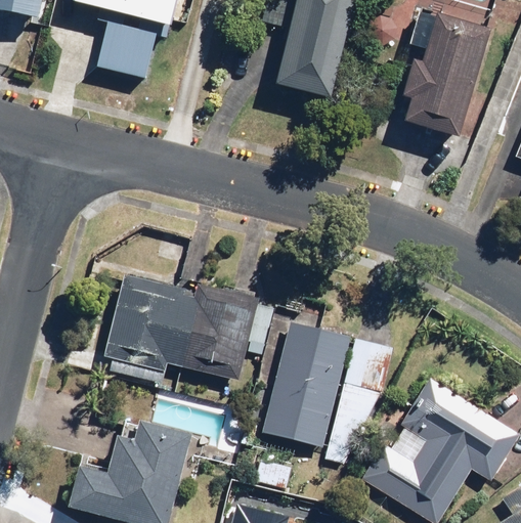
[(50,0),(0,0),(0,14),(48,20),(50,0)]
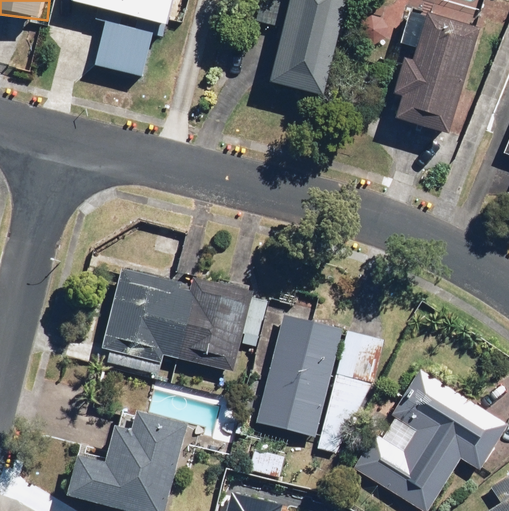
[(76,0),(76,1),(104,8),(89,69),(143,82),(158,21),(171,24),(176,0),(76,0)]
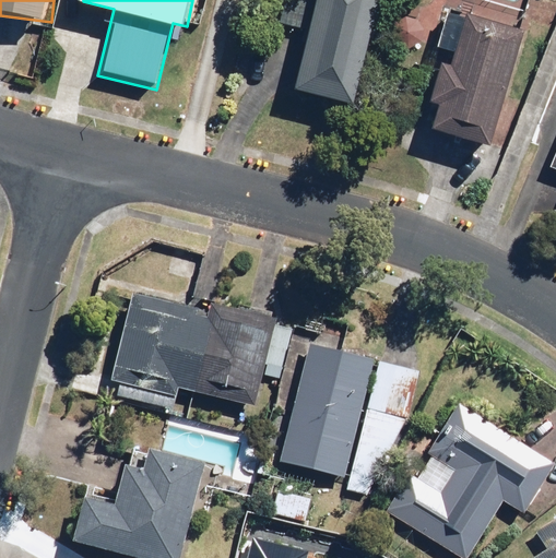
[(354,103),(378,0),(316,0),(295,88),(354,103)]
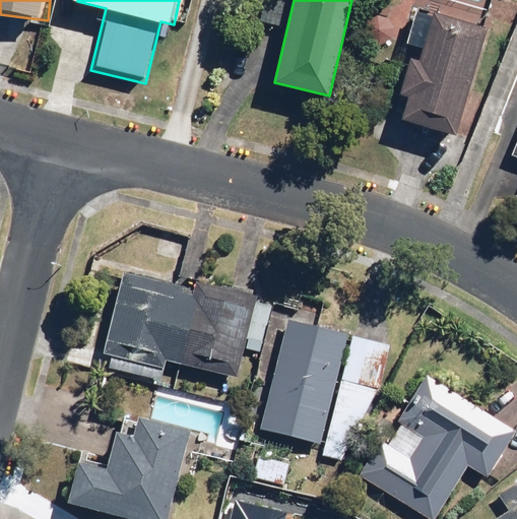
[(493,11),(452,0),(413,0),(399,55),(411,59),(394,117),(457,135),(493,11)]
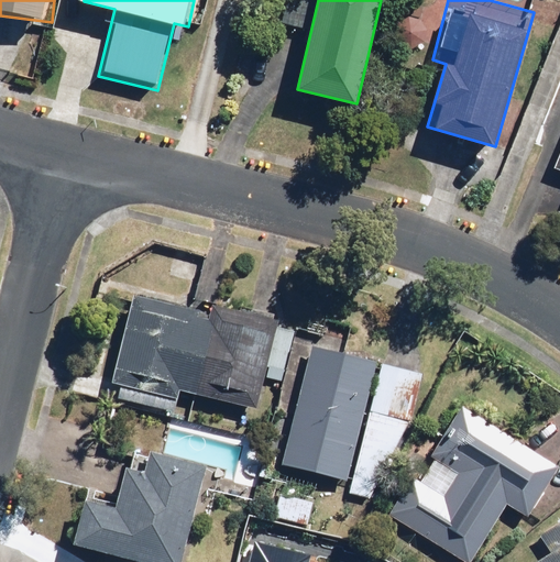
[(179,395),(260,415),(283,326),(133,287),(105,398),(174,416),(179,395)]
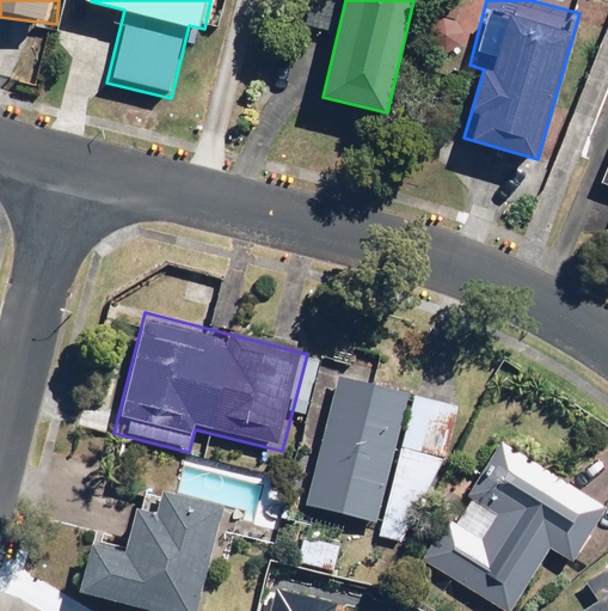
[(336,373),(301,502),(381,524),(379,536),(398,542),(444,464),(459,407),(336,373)]
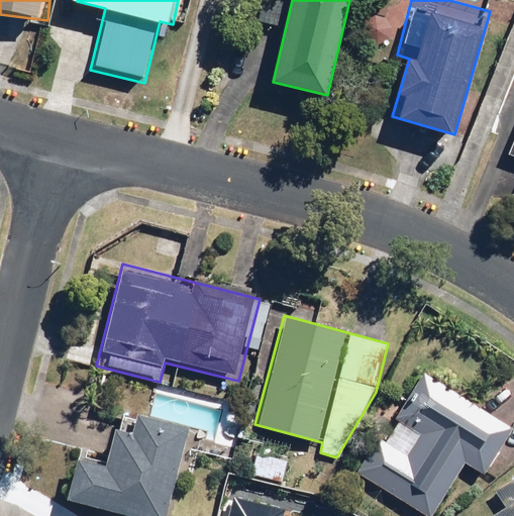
[(511,429),(422,375),(360,476),(425,515),(429,515),(461,462),(483,476),(511,429)]
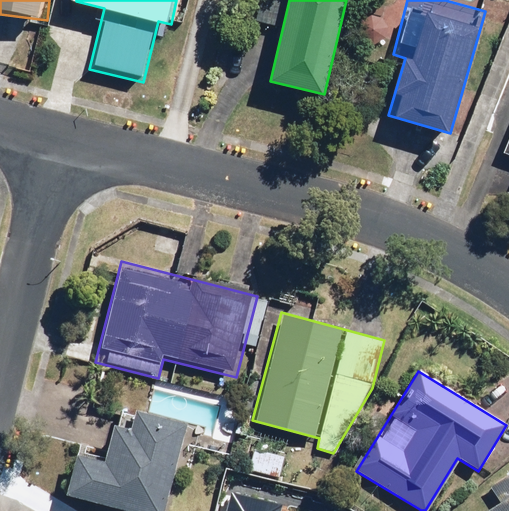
[(103,462),(76,455),(65,495),(124,510),(165,510),(188,424),(118,405),(103,462)]
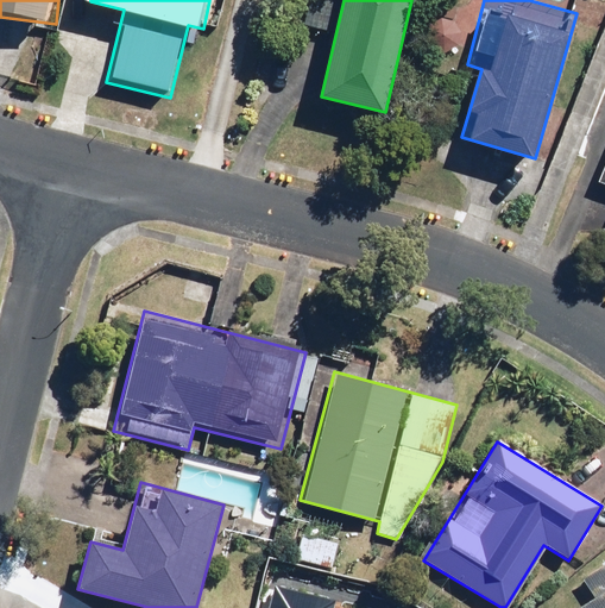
[(335,544),(294,536),(289,558),(331,566),(335,544)]
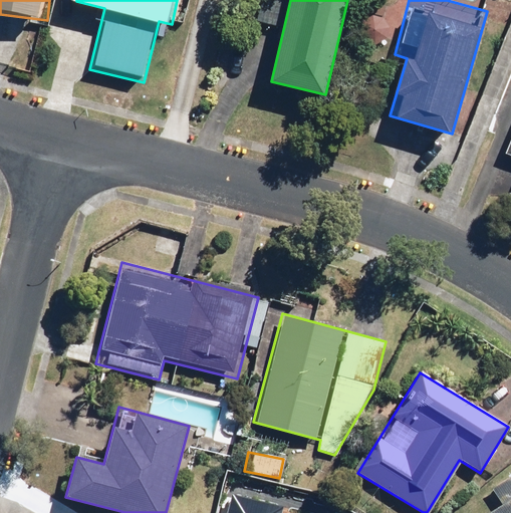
[(510,512),(510,473),(491,488),(504,506),(493,512),(510,512)]
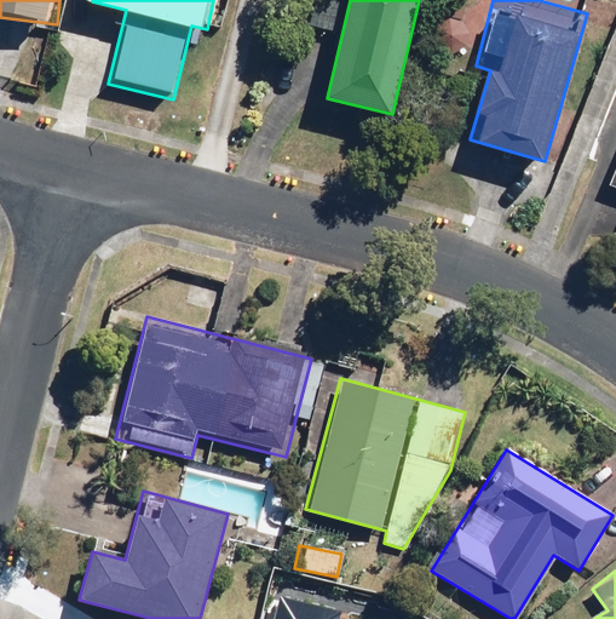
[(274,599),(268,618),(337,618),(338,615),(274,599)]
